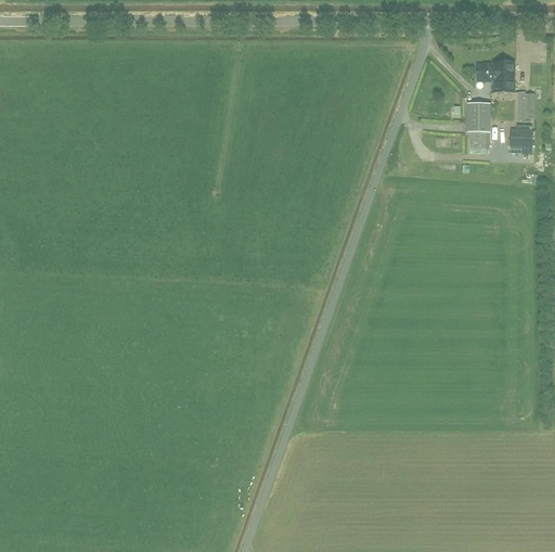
[(495,74),(500,74),(500,78),(493,78),(493,90),(514,91),(514,60),(493,60),(493,62),(492,62),(492,69),(495,69),(495,74)]
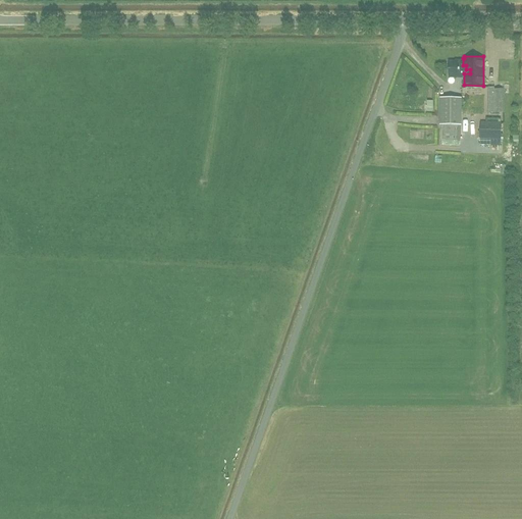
[(463,65),(463,58),(462,58),(456,58),(456,60),(449,60),(449,73),(464,73),(470,73),(470,69),(466,69),(466,65),(463,65)]
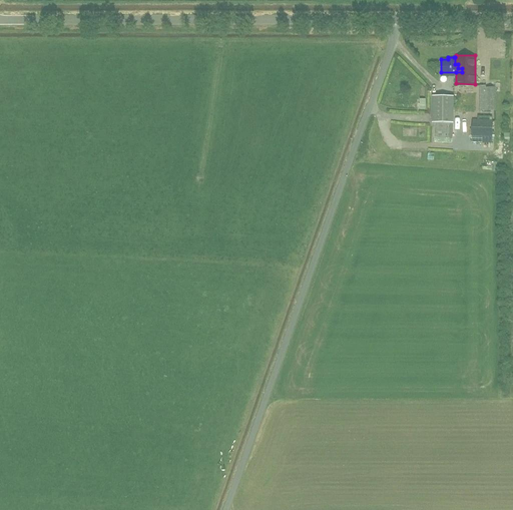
[(495,85),(485,86),(486,108),(495,108),(495,85)]
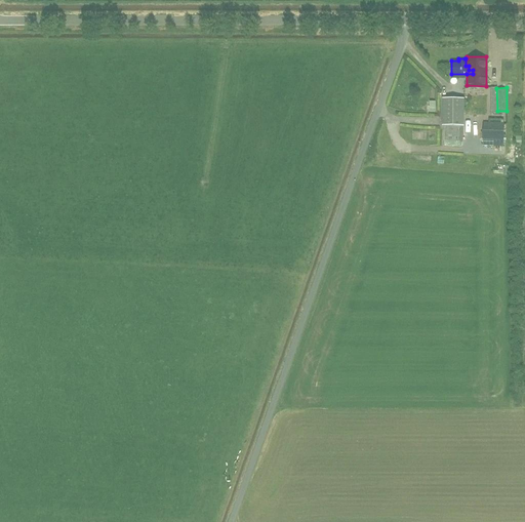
[(444,138),(462,139),(462,123),(463,96),(442,95),(441,123),(444,123),(444,138)]
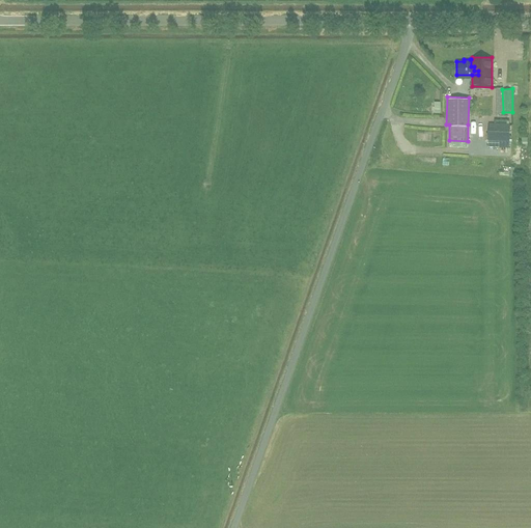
[(509,122),(488,122),(488,139),(509,139),(509,122)]
